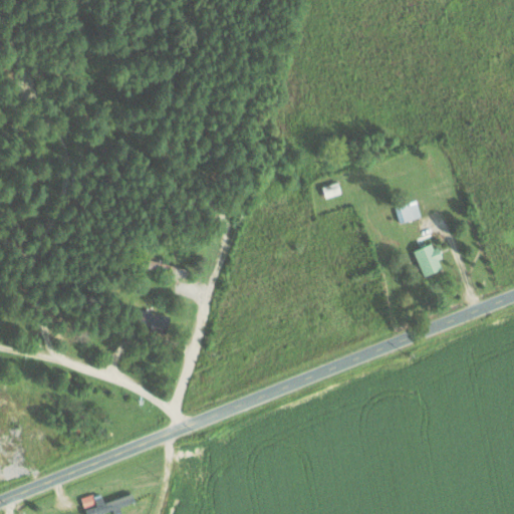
[(341,193),(339,182),(323,185),(325,196),(341,193)]
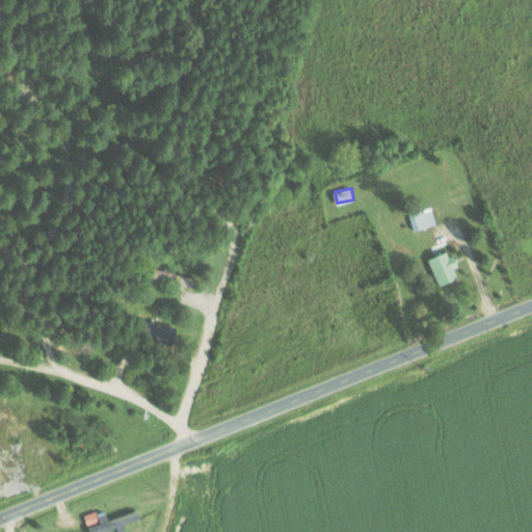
[(435,224),(432,207),(409,211),(413,229),(435,224)]
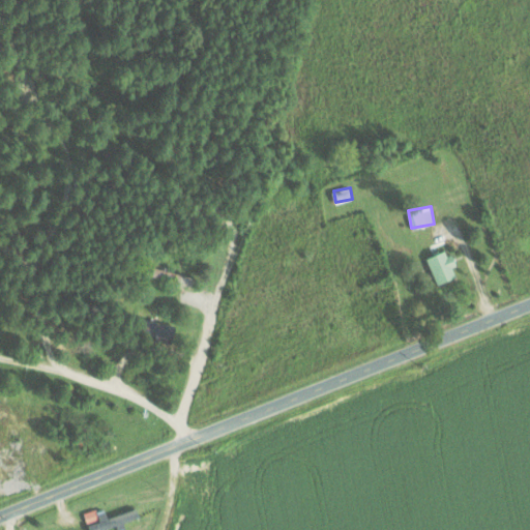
[(436,284),(457,277),(453,266),(457,265),(451,249),(428,257),(436,284)]
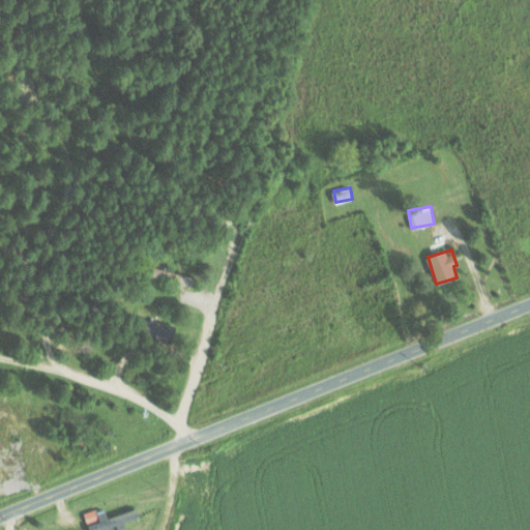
[(175,325),(144,318),(140,333),(171,342),(175,325)]
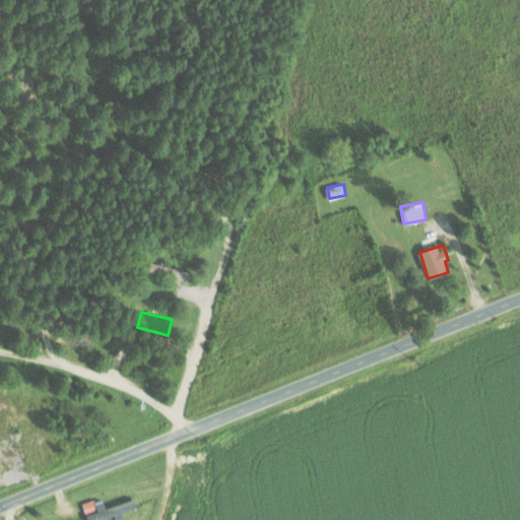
[(106,508),(102,498),(83,504),(87,519),(99,519),(115,515),(116,519),(119,519),(124,519),(122,512),(137,507),(134,499),(106,508)]
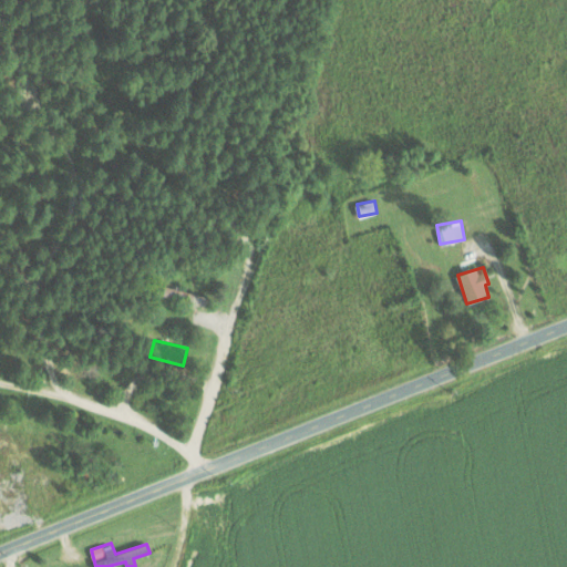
All buildings are outlined.
